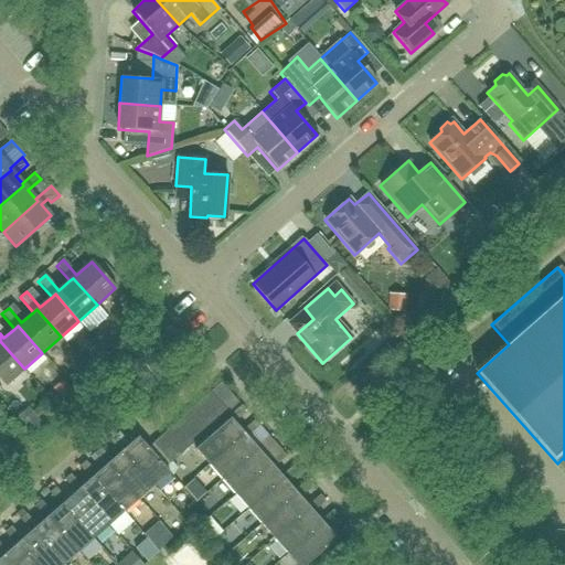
[(0,341),(0,380),(4,386),(24,369),(0,341)]
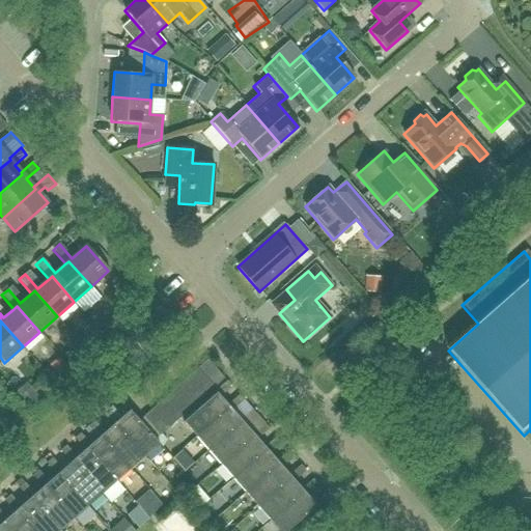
[(207,360),(198,367),(214,386),(223,378),(207,360)]
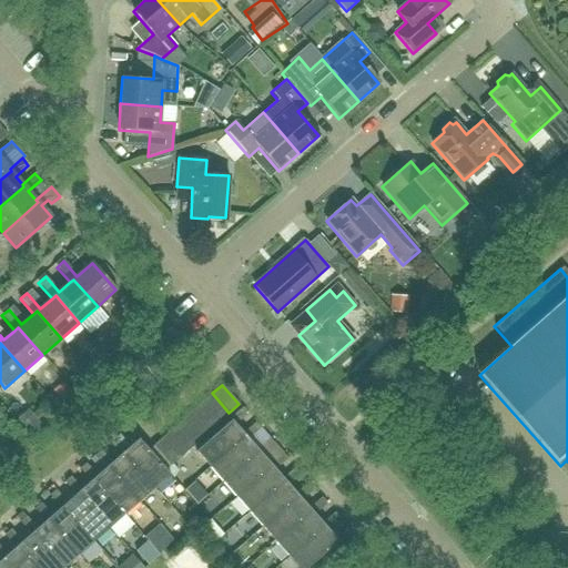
[(212,393),(202,402),(220,422),(229,413),(212,393)]
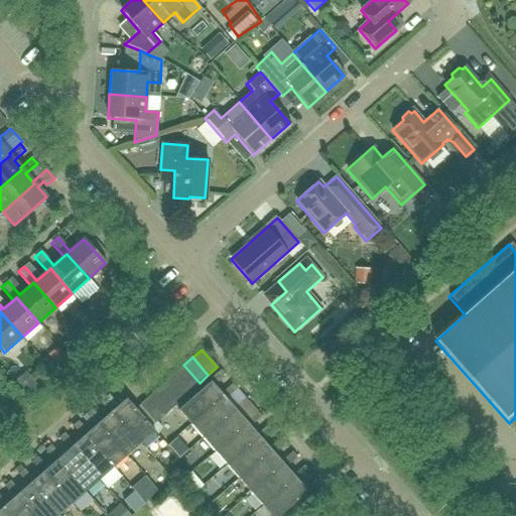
[(189,392),(200,383),(183,365),(174,374),(189,392)]
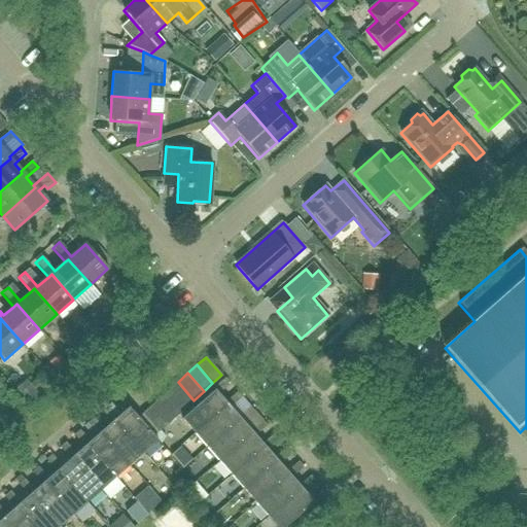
[(185,421),(198,435),(231,407),(230,406),(222,396),(233,388),(226,381),(217,390),(218,391),(185,421)]
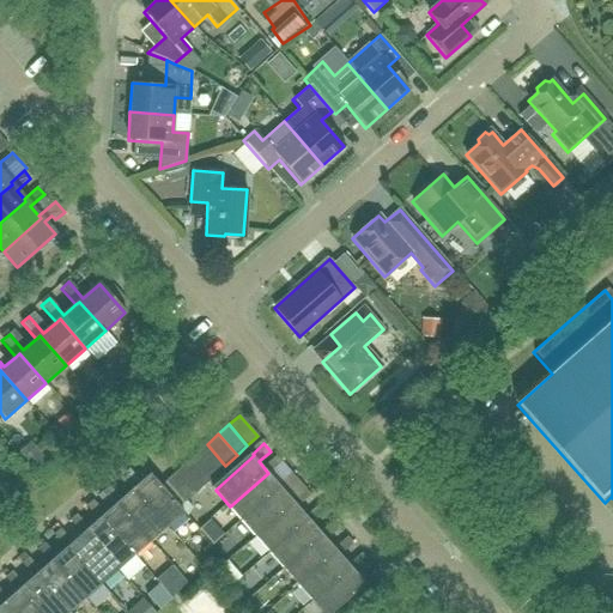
[(207,444),(195,455),(213,475),(225,466),(207,444)]
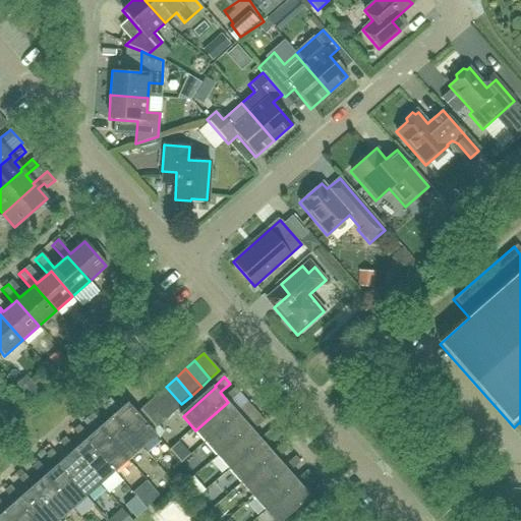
[(166,387),(157,394),(172,412),(181,404),(166,387)]
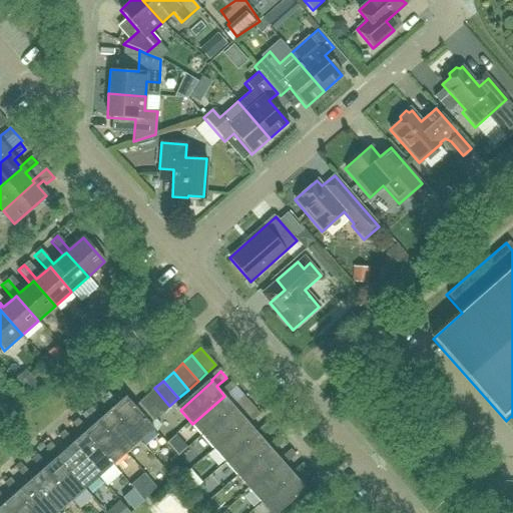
[(236,409),(234,407),(228,400),(237,391),(233,386),(223,395),(224,396),(192,424),(203,437),(236,409)]
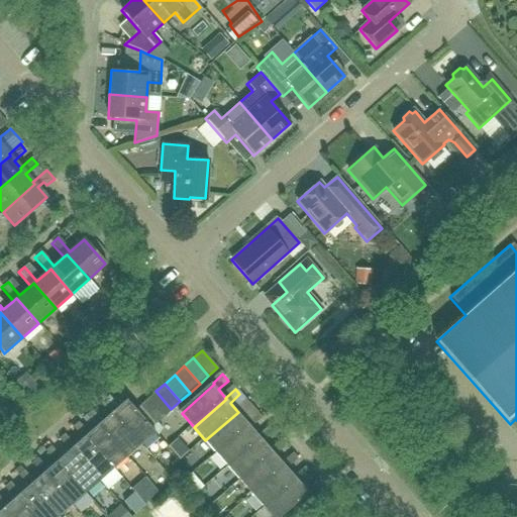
[(156,391),(146,399),(163,417),(171,409),(156,391)]
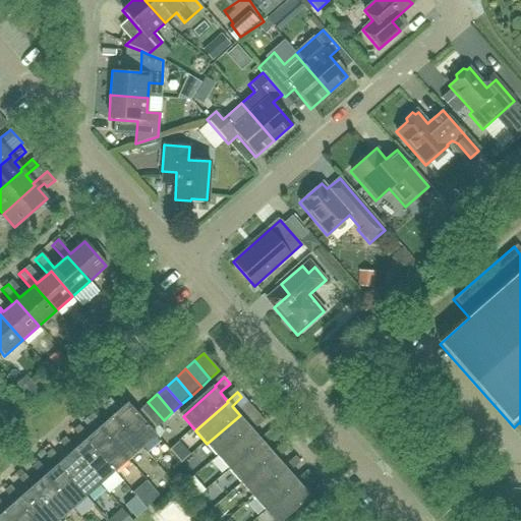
[(112,415),(139,447),(154,435),(126,403),(115,412),(106,402),(101,406),(110,417),(112,415)]
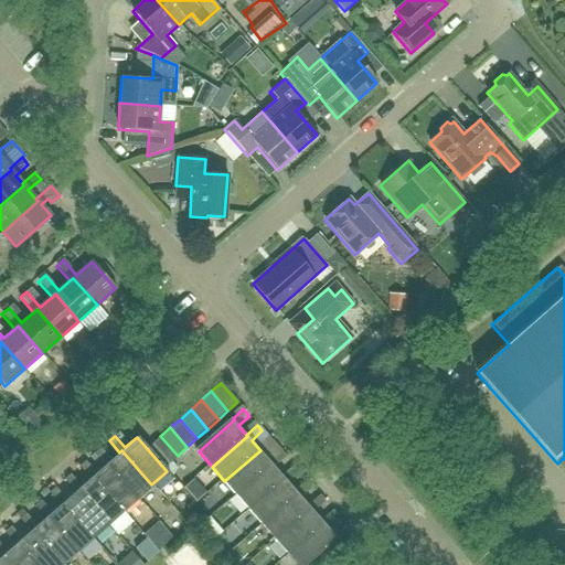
[(160,436),(151,445),(168,464),(178,456),(160,436)]
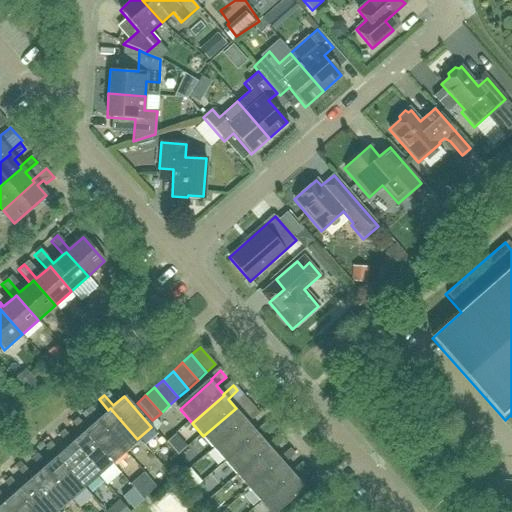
[(203,436),(215,450),(248,422),(246,420),(240,413),(249,404),(244,398),(234,406),(236,408),(203,436)]
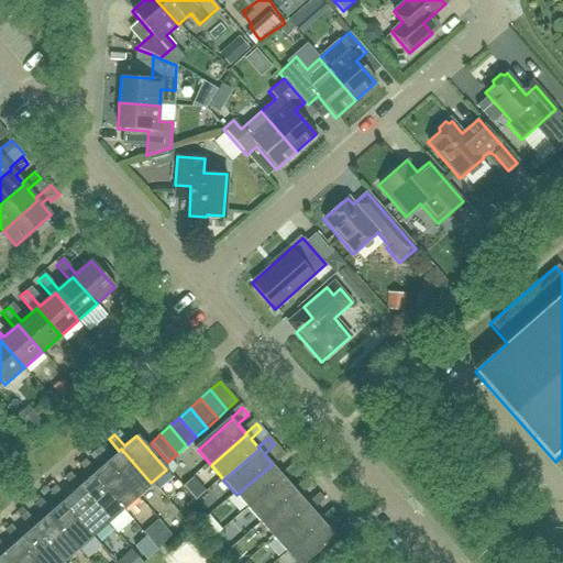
[(136,496),(151,483),(121,449),(119,451),(110,459),(99,448),(94,452),(105,464),(107,463),(136,496)]
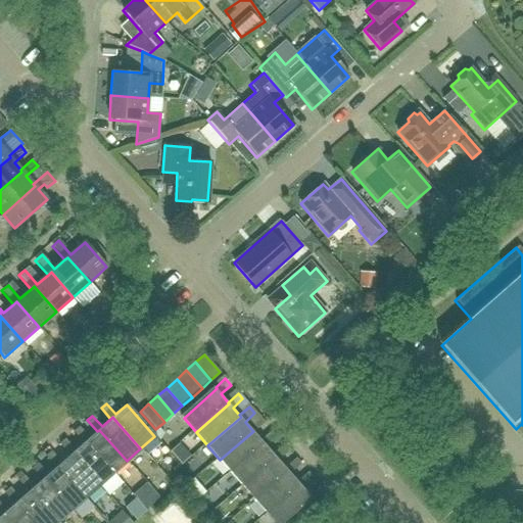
[(253,431),(220,460),(232,474),(265,445),(264,442),(256,435),(267,427),(260,421),(251,429),(253,431)]
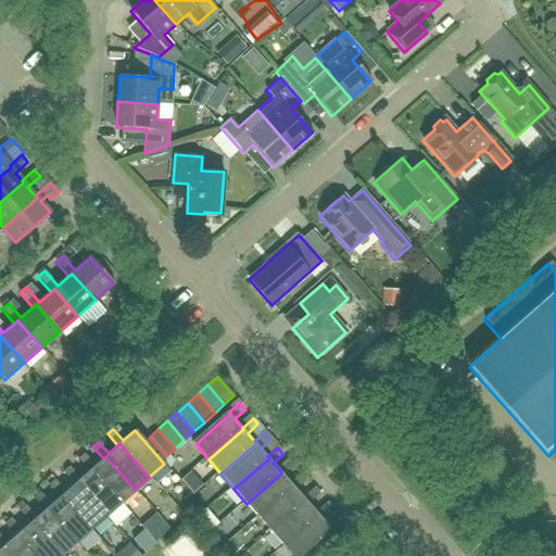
[(77,459),(88,471),(90,469),(119,503),(135,490),(105,457),(103,458),(93,467),(83,454),(77,459)]
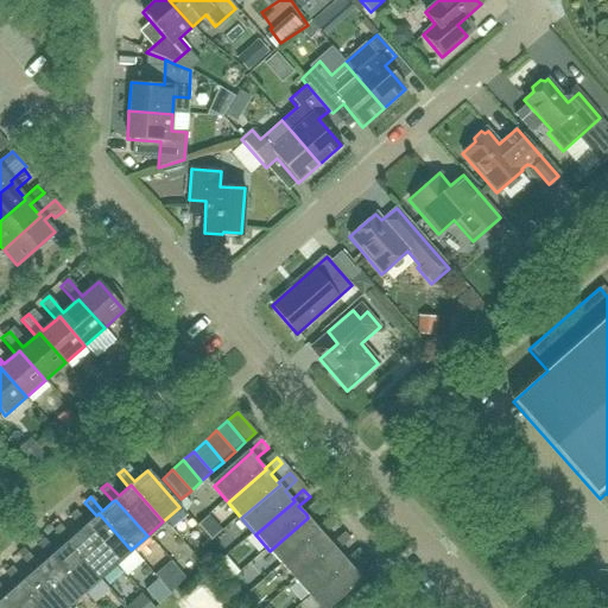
[(270,551),(284,567),(322,533),(320,532),(312,523),(324,513),(317,505),(306,514),(308,518),(270,551)]
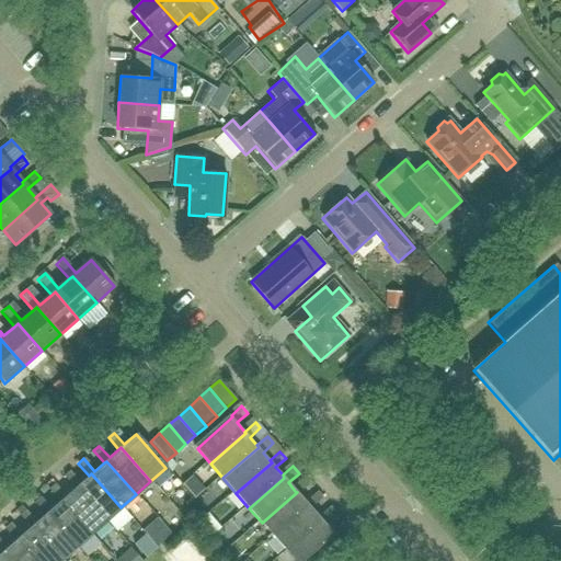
[(106,521),(121,507),(91,473),(89,476),(80,483),(69,471),(64,477),(73,489),(76,487),(106,521)]
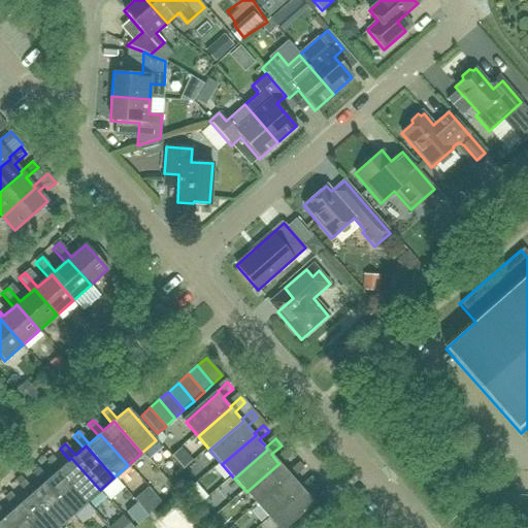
[(288,453),(277,462),(279,463),(246,492),(258,506),(292,477),(290,475),(283,467),(293,459),(288,453)]
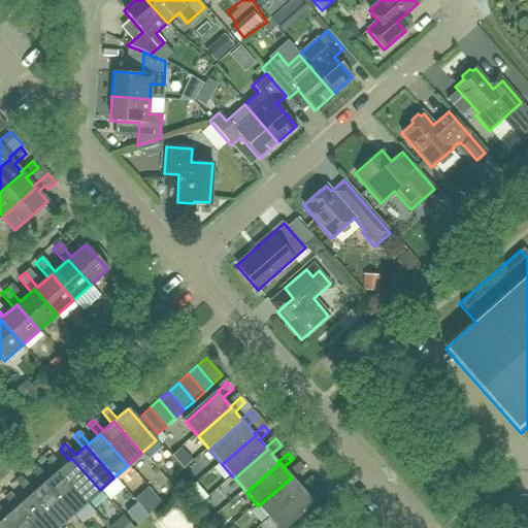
[(45,461),(56,472),(58,470),(86,502),(100,490),(71,458),(69,460),(62,467),(52,456),(45,461)]
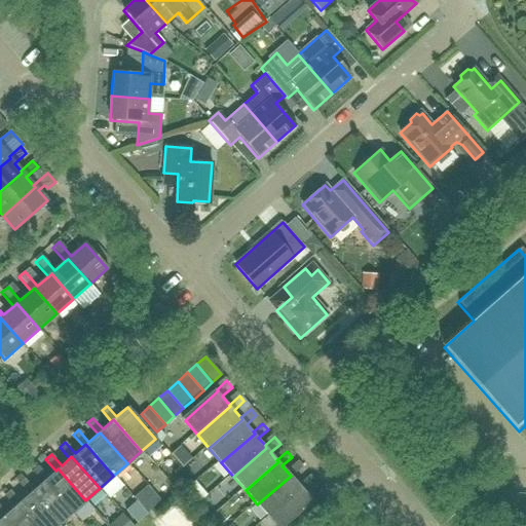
[(257,504),(269,518),(303,489),(301,487),(294,479),(304,471),(299,465),(289,474),(291,476),(257,504)]
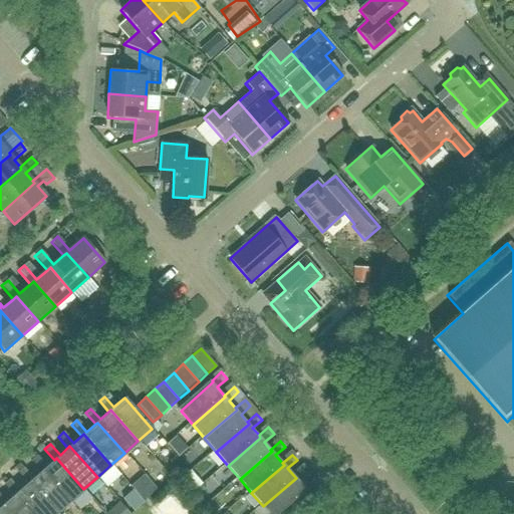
[(70,501),(83,489),(56,458),(54,460),(47,467),(37,456),(31,461),(41,471),(43,470),(70,501)]
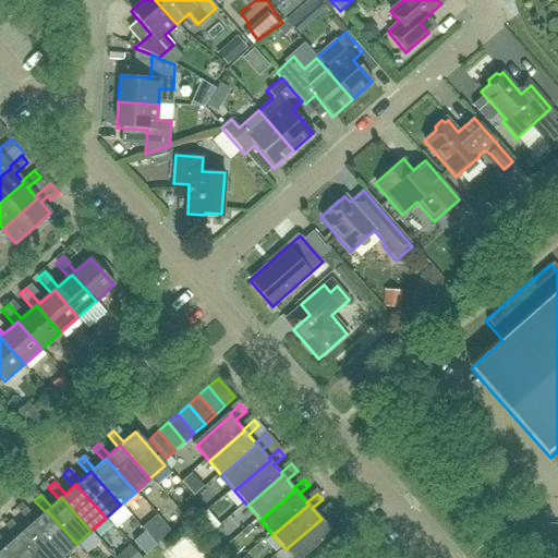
[(32,522),(62,557),(76,544),(47,510),(45,511),(36,520),(25,508),(20,513),(29,524),(32,522)]
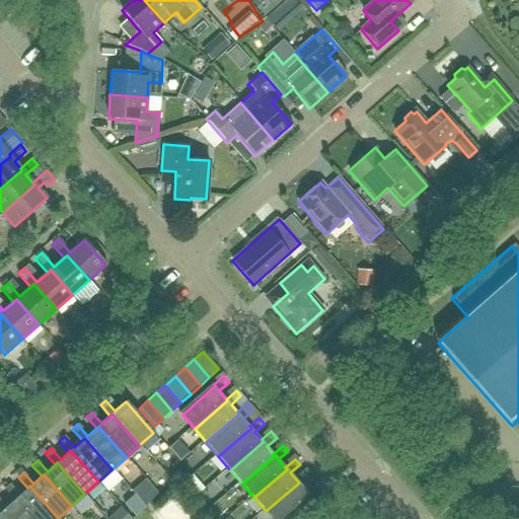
[(307,472),(297,480),(299,483),(266,511),(272,518),(285,518),(310,497),(302,487),(312,477),(307,472)]
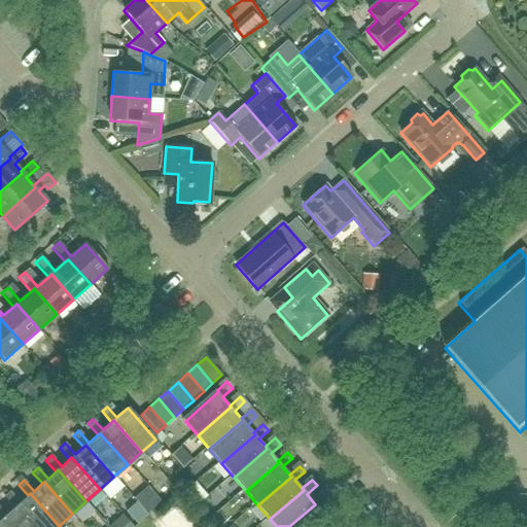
[(34,526),(57,526),(59,526),(30,493),(28,495),(20,502),(9,491),(4,496),(13,507),(15,505),(34,526)]
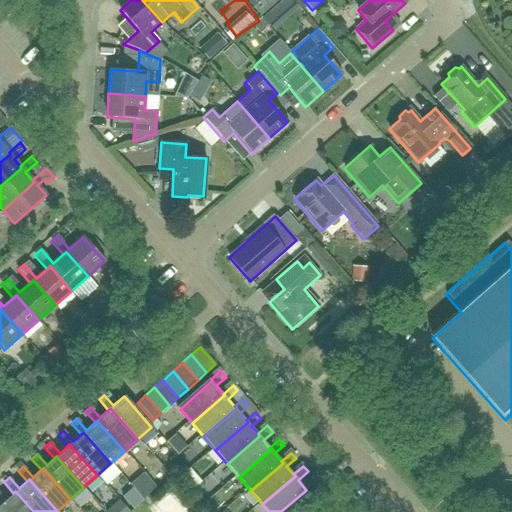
[(461,480),(451,489),(458,497),(468,488),(461,480)]
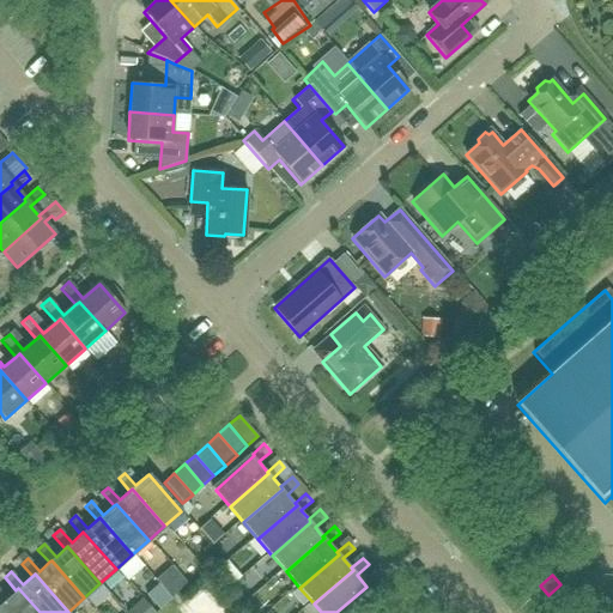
[(0,604),(2,602),(11,612),(40,612),(18,588),(16,590),(6,599),(0,592),(0,604)]
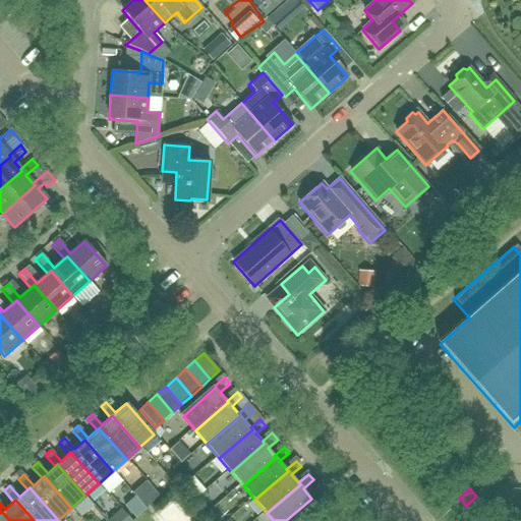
[(130,520),(121,509),(108,520),(107,520),(130,520)]
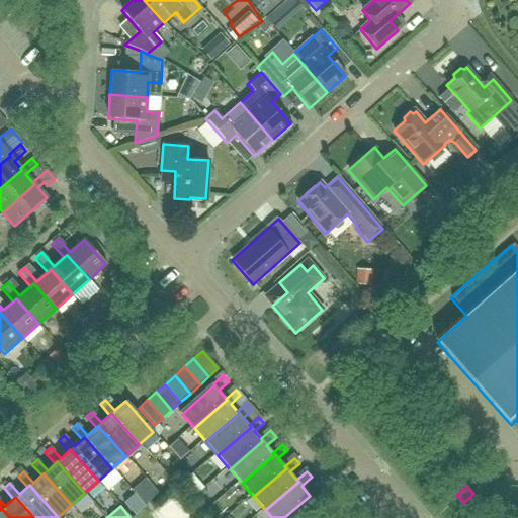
[(0,517),(9,517),(2,509),(0,510),(0,517)]
